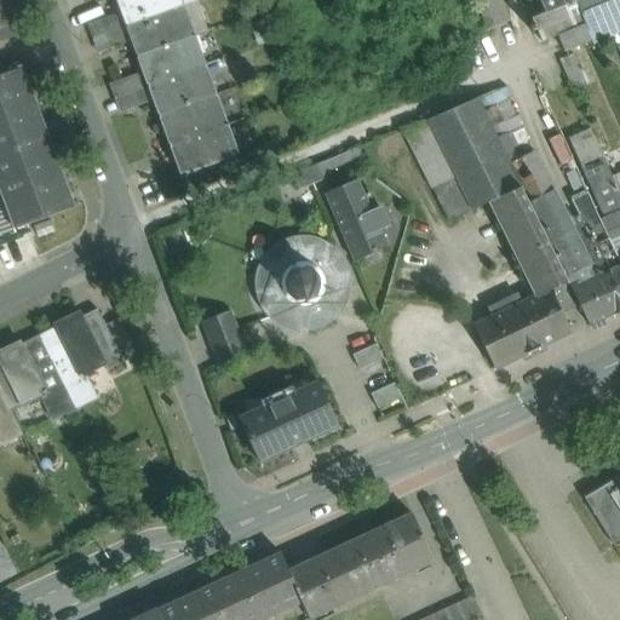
[(181,0),(122,0),(131,23),(126,26),(127,27),(183,6),(181,0)]
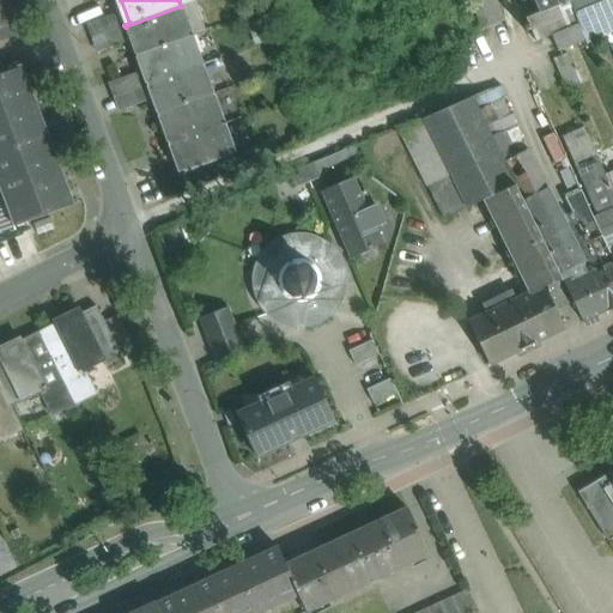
[(568,0),(534,0),(539,13),(527,18),(536,42),(552,35),(578,24),(578,23),(568,0)]
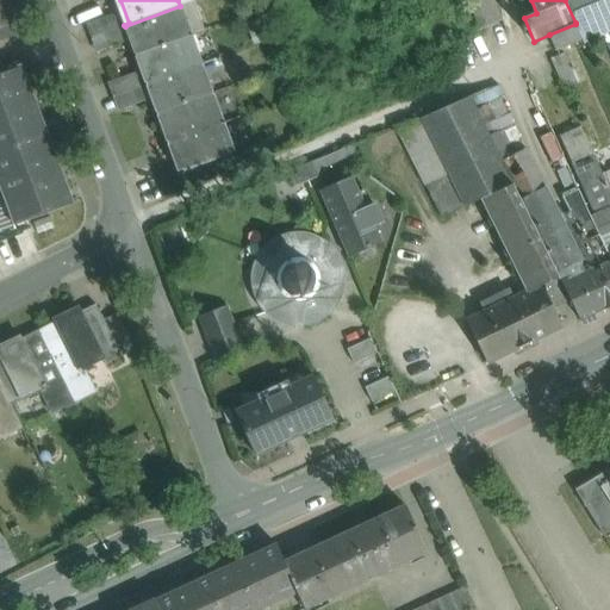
[(609,0),(566,0),(576,23),(576,24),(583,39),(584,42),(609,30),(609,0)]
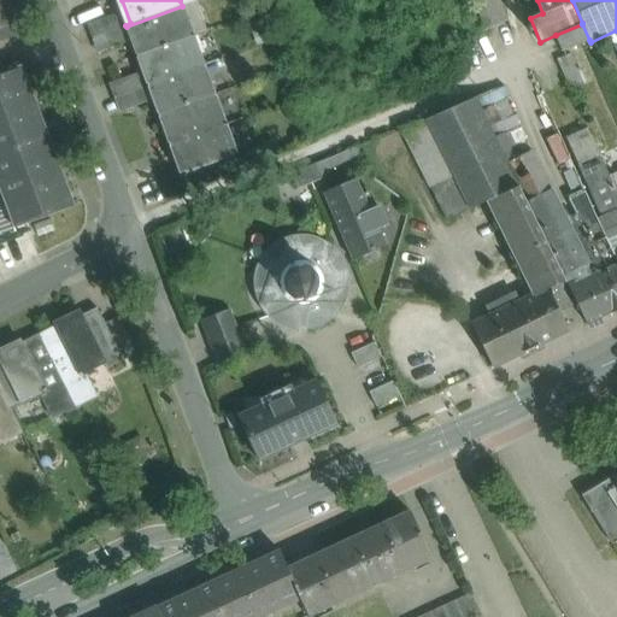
[(182,6),(127,27),(127,28),(131,25),(142,53),(136,54),(137,57),(193,35),(182,6)]
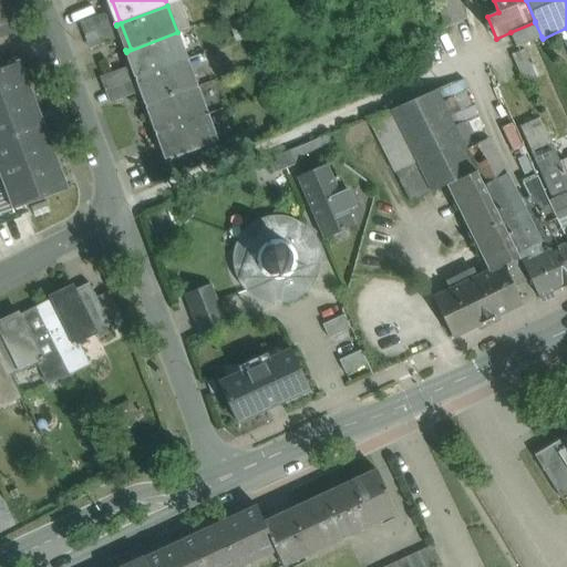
[(84,35),(116,24),(115,23),(111,11),(80,22),(84,35)]
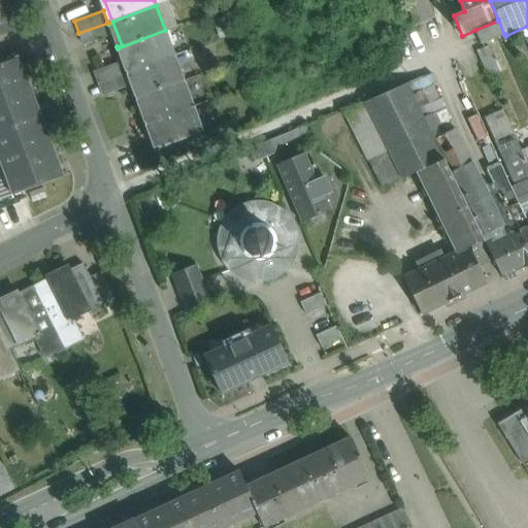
[(3,11),(0,12),(0,36),(11,33),(10,32),(9,32),(2,12),(3,12),(3,11)]
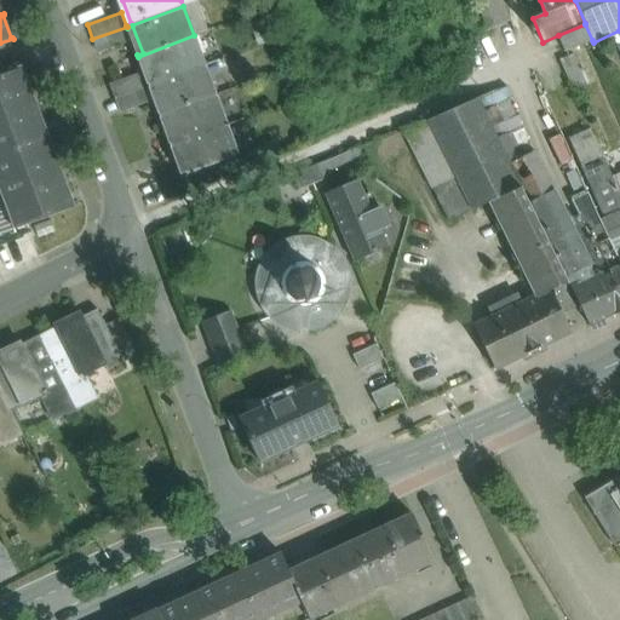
[(585,24),(558,35),(566,51),(592,40),(585,24)]
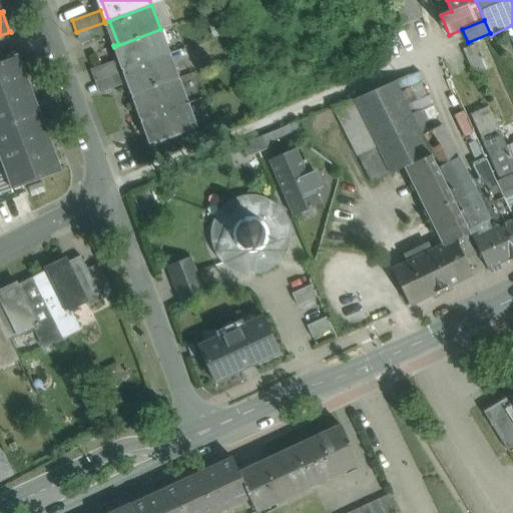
[(109,33),(105,23),(105,22),(76,32),(81,44),(109,33)]
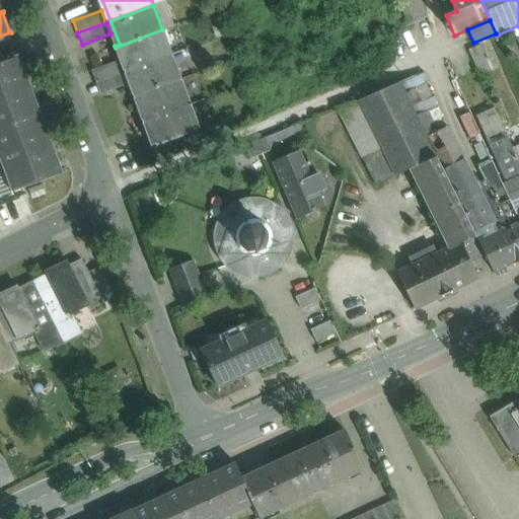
[(162,29),(116,48),(116,49),(120,47),(129,69),(124,71),(125,72),(171,55),(162,29)]
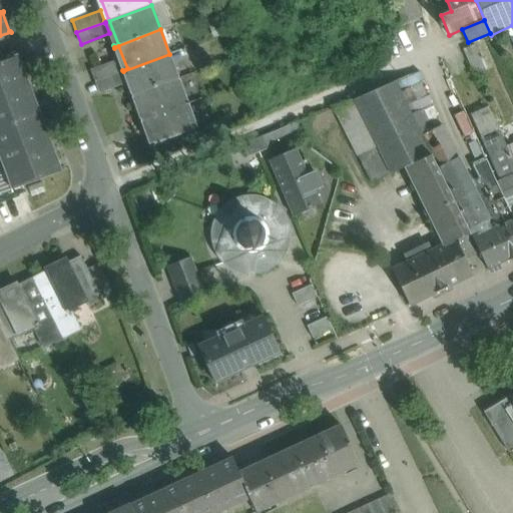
[(474,45),(463,51),(474,75),(485,68),(474,45)]
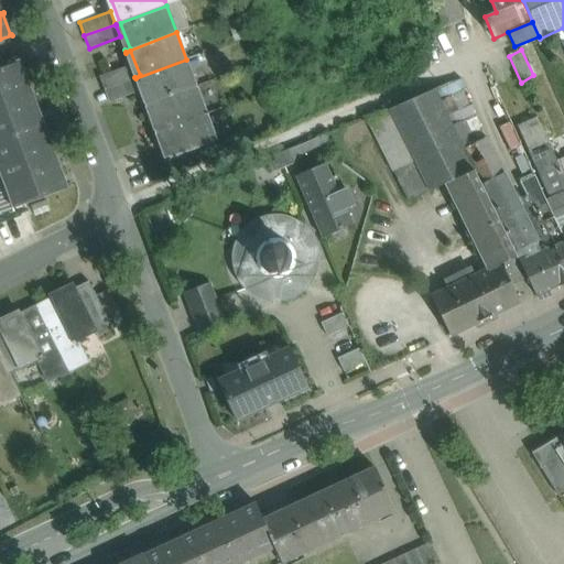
[(21,60),(0,67),(0,93),(29,82),(21,60)]
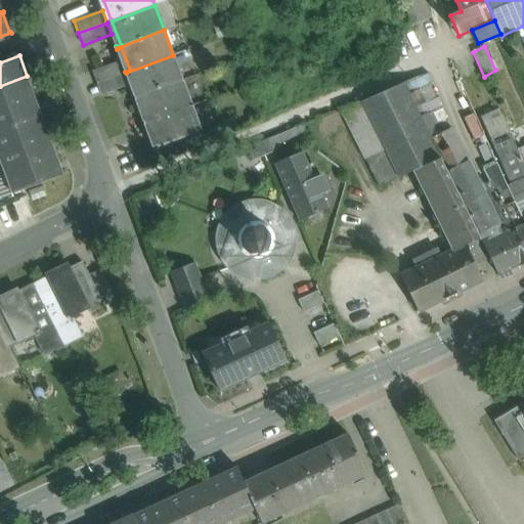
[(173,55),(126,73),(126,74),(131,73),(139,95),(135,97),(135,98),(183,80),(173,55)]
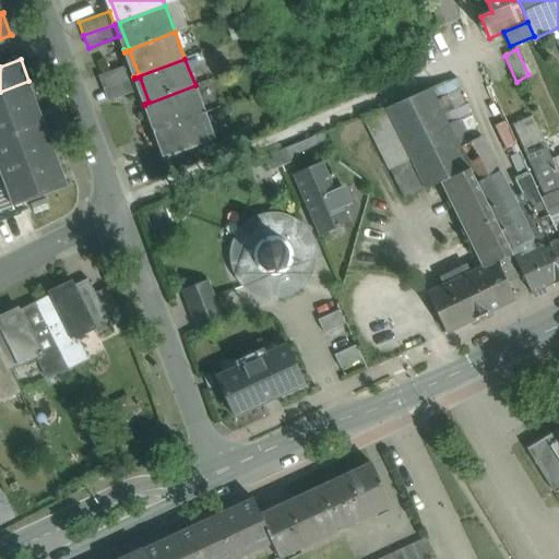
[(103,90),(134,78),(133,76),(129,64),(98,75),(103,90)]
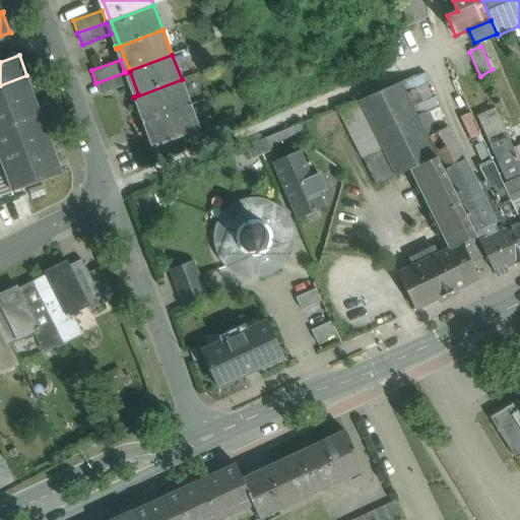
[(125,73),(125,72),(95,83),(101,94),(129,84),(125,73)]
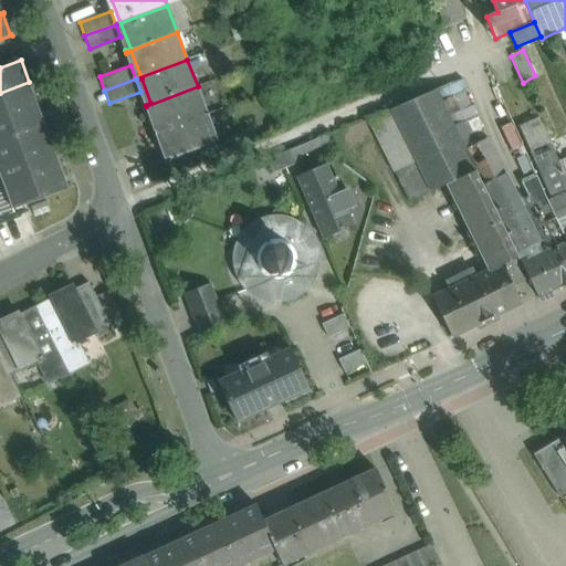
[(475,116),(458,80),(437,91),(454,126),(475,116)]
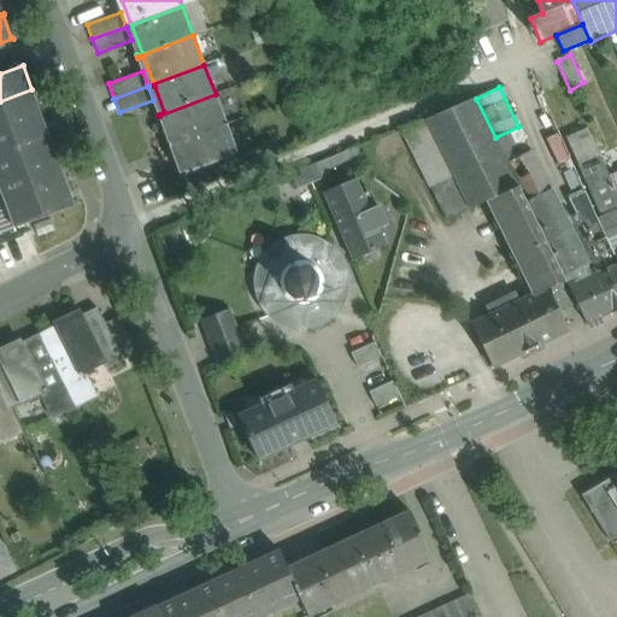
[(31,89),(0,101),(0,127),(40,113),(31,89)]
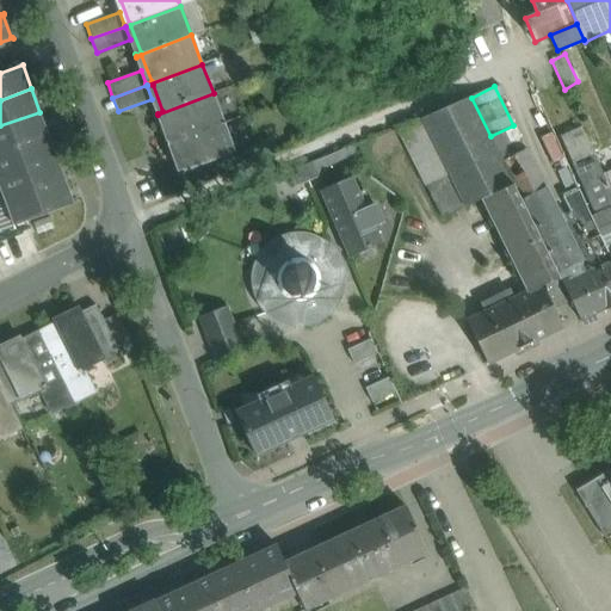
[(214,93),(158,115),(168,143),(224,123),(214,93)]
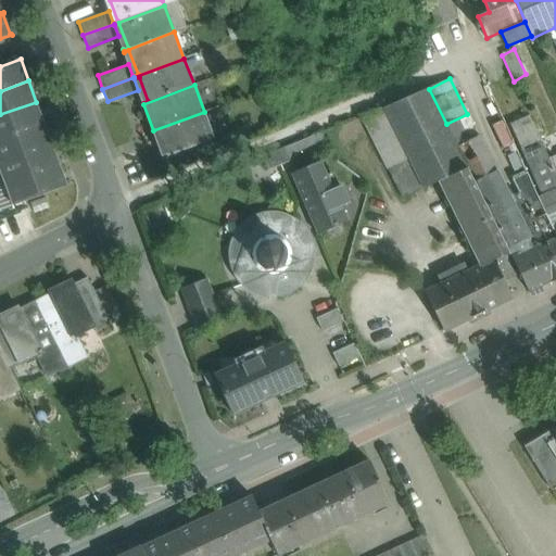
[(446,124),(429,89),(384,108),(408,158),(425,190),(441,182),(468,169),(457,147),(446,124)]
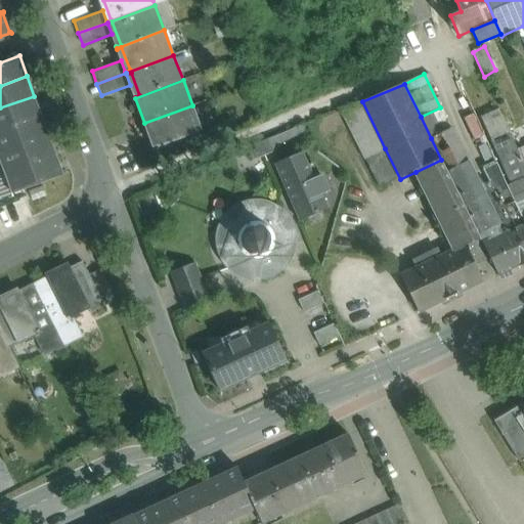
[(34,96),(0,107),(0,130),(41,116),(34,96)]
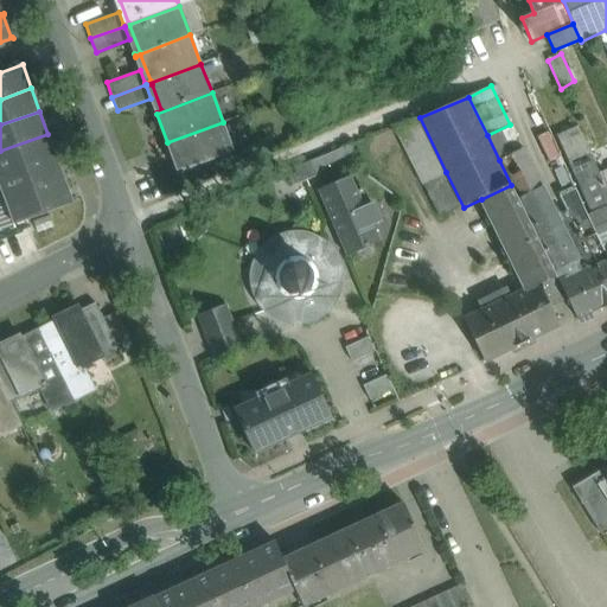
[(446,172),(420,117),(395,128),(422,183),(446,172)]
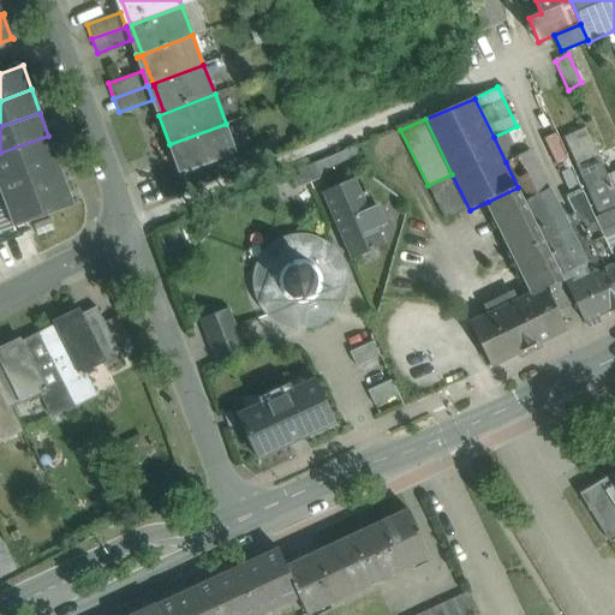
[(226,124),(169,144),(181,175),(237,154),(226,124)]
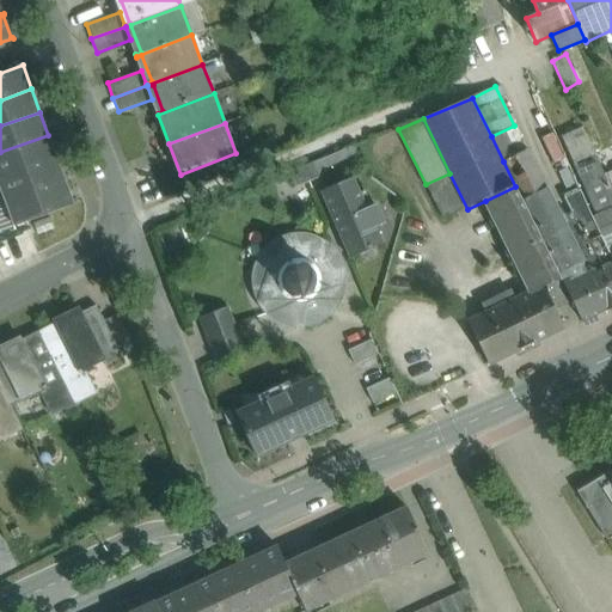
[(561,136),(597,215),(611,208),(611,194),(604,173),(582,128),(561,136)]
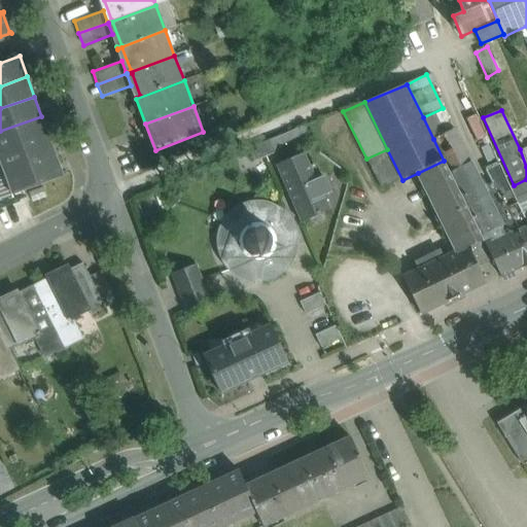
[(41,116),(0,131),(0,153),(48,136),(41,116)]
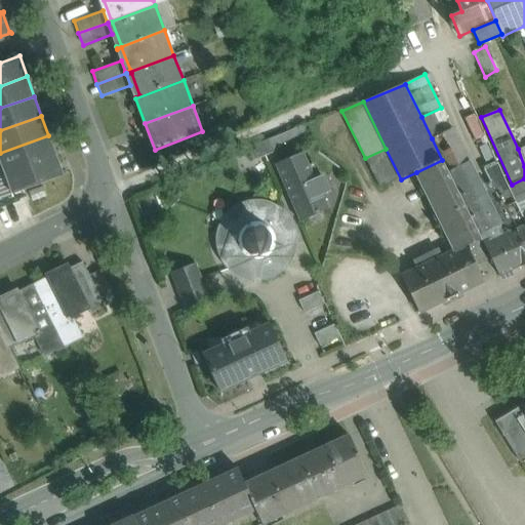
[(468,161),(452,130),(432,138),(442,160),(448,171),(468,161)]
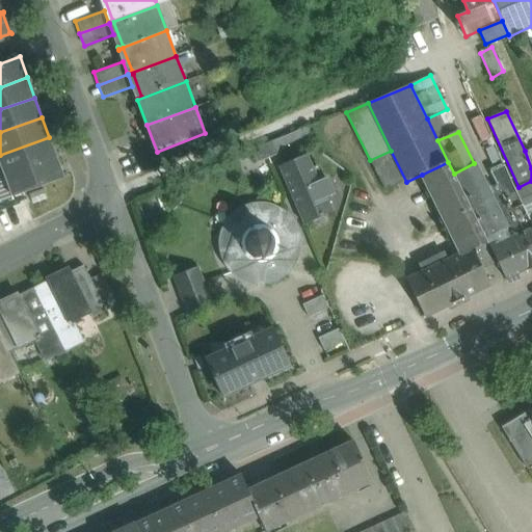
[(49,137),(0,155),(0,161),(5,177),(57,157),(49,137)]
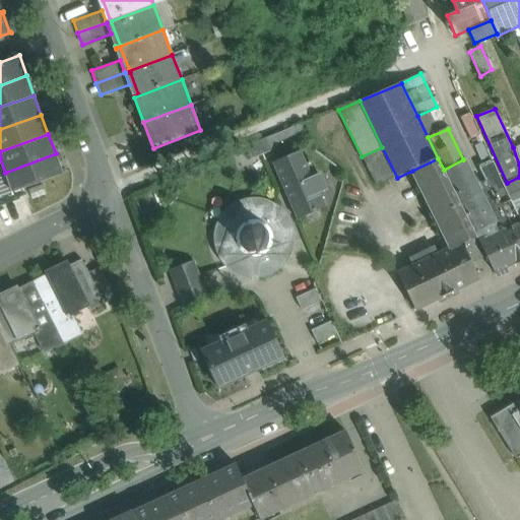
[(267,138),(246,146),(252,159),(272,151),(267,138)]
